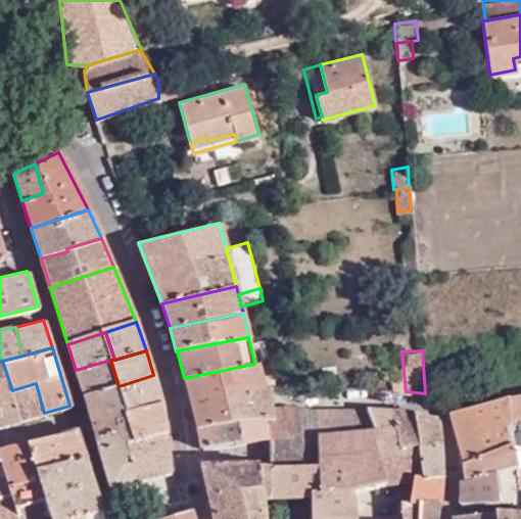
[(110,360),(76,370),(85,398),(111,390),(119,389),(119,386),(110,360)]
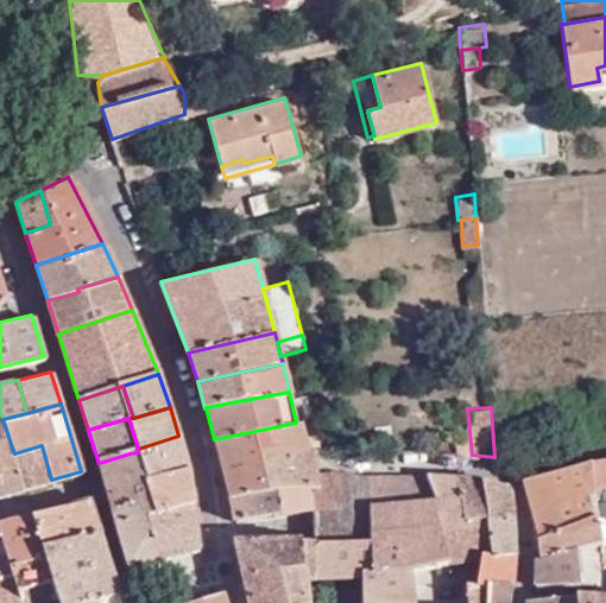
[(316,471),(315,452),(314,450),(314,449),(308,449),(302,425),(301,421),(296,423),(214,439),(228,495),(277,487),(278,512),(311,507),(335,502),(334,469),(316,471)]
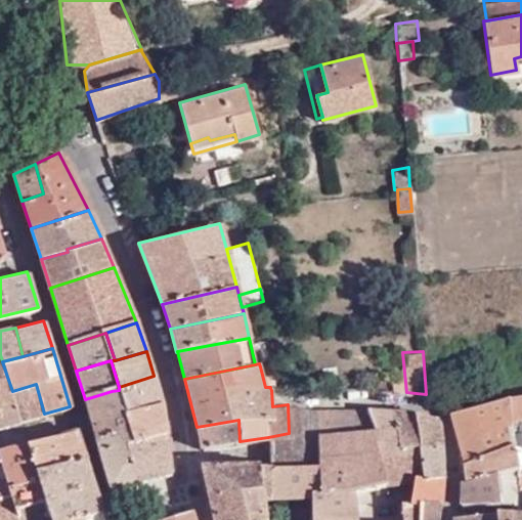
[(270,387),(270,388),(273,388),(268,364),(260,366),(265,387),(270,387)]
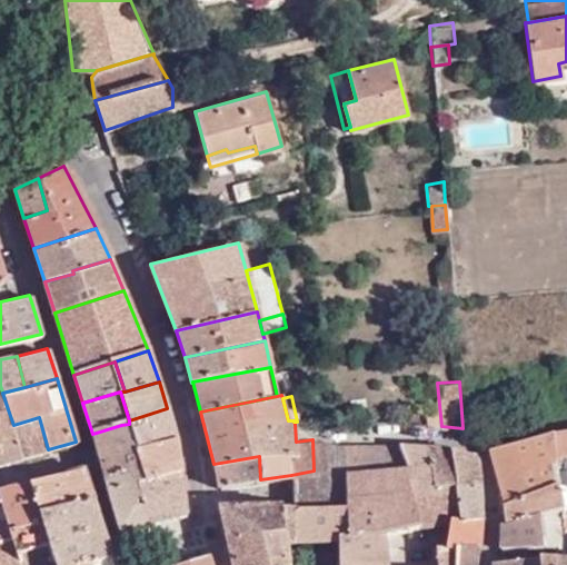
[(129,424),(121,425),(129,454),(176,439),(167,408),(129,420),(129,424)]
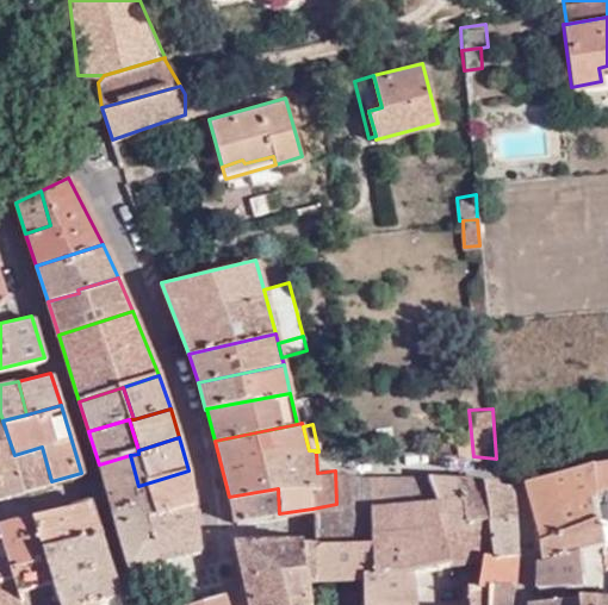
[(0,494),(24,488),(14,455),(8,438),(0,441),(0,494)]
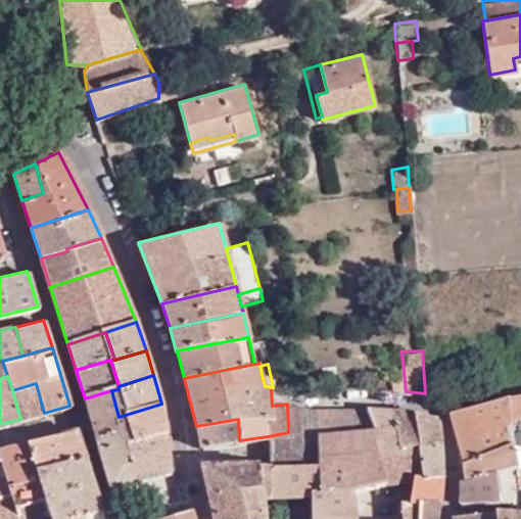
[(12,390),(20,419),(44,413),(36,383),(12,390)]
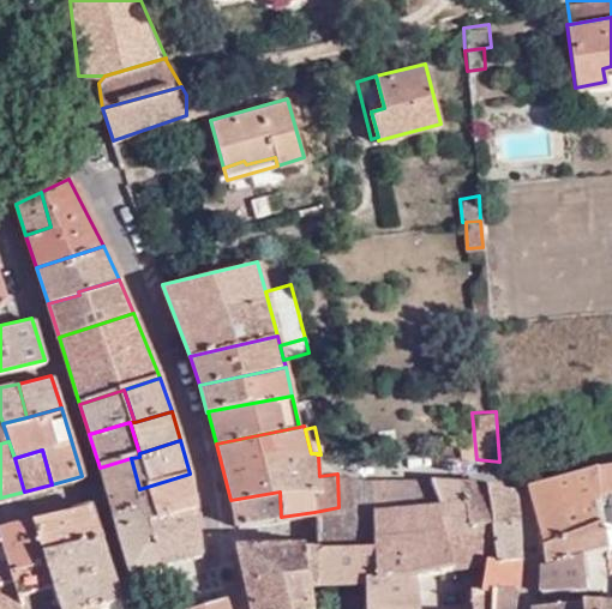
[(131,458),(100,468),(111,506),(142,498),(139,489),(131,458)]
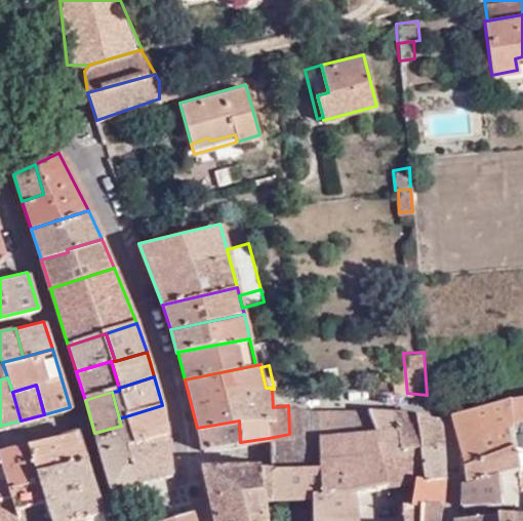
[(522,394),(510,396),(512,419),(522,417),(522,394)]
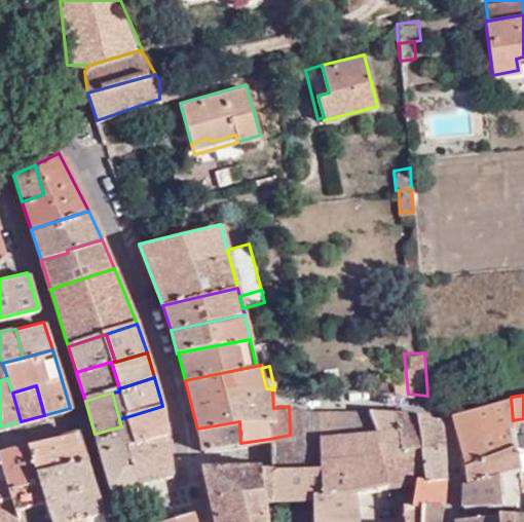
[(465,464),(516,446),(516,445),(514,431),(513,420),(511,397),(485,404),(453,413),(454,424),(465,464)]
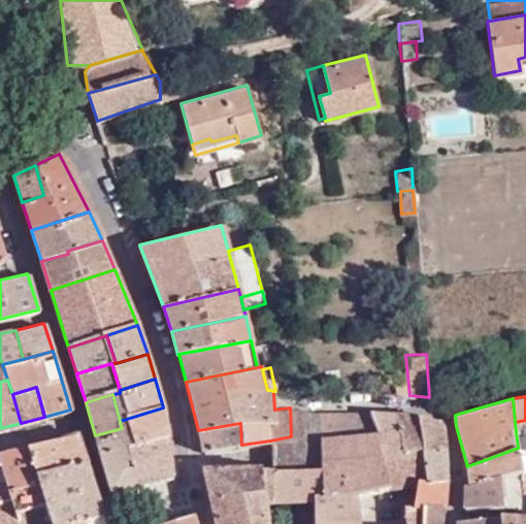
[(122,428),(139,486),(172,478),(164,416),(163,407),(120,421),(122,428)]
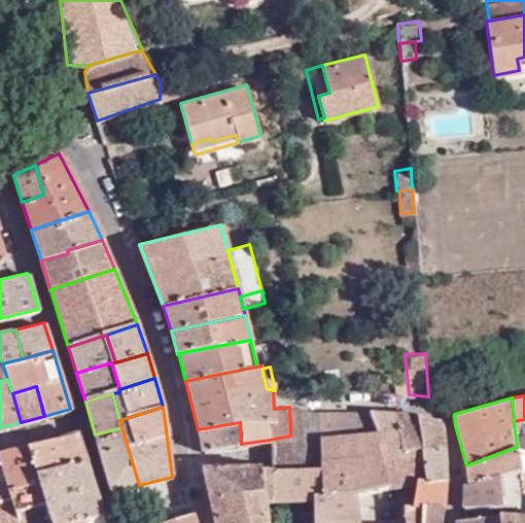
[(314,410),(289,407),(290,436),(292,447),(318,445),(378,441),(370,411),(314,410)]
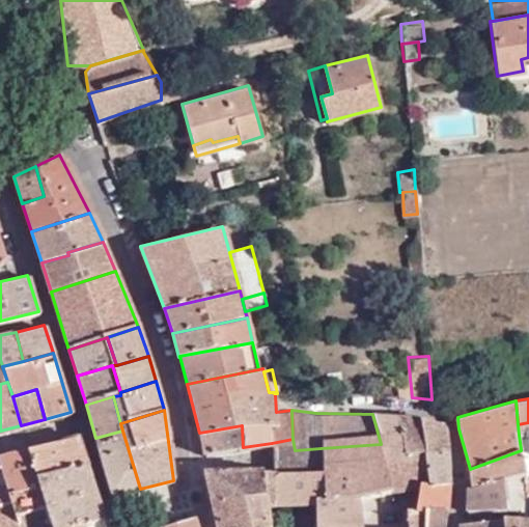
[(402,415),(372,414),(381,444),(391,491),(404,489),(418,487),(419,483),(427,483),(424,452),(420,416),(402,415)]
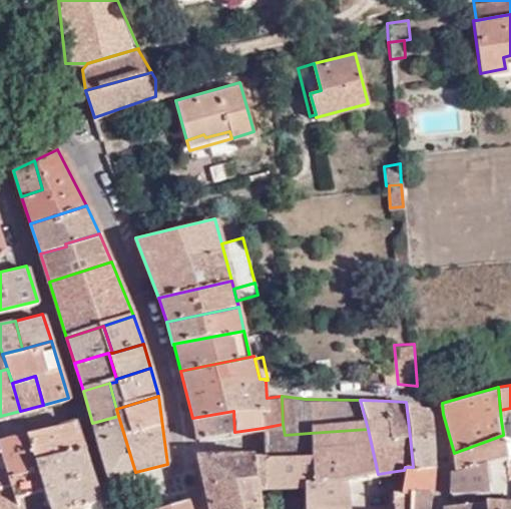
[(430,401),(406,402),(410,437),(433,436),(431,423),(431,414),(430,401)]
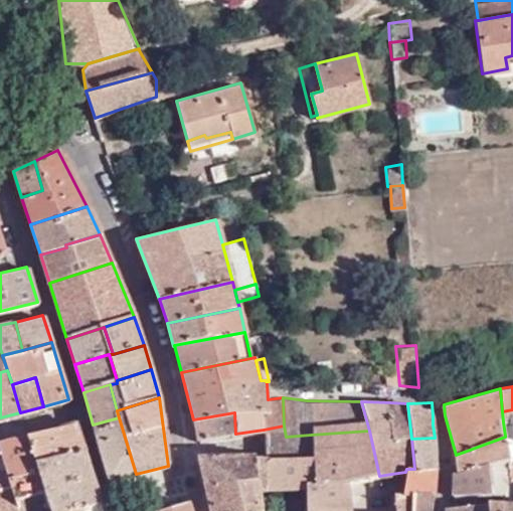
[(197,440),(235,434),(234,412),(193,419),(197,440)]
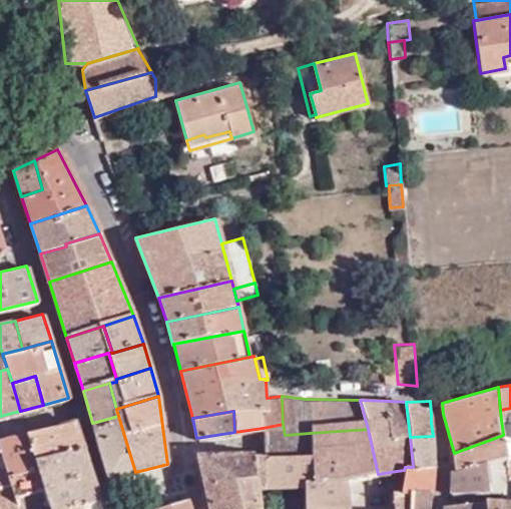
[(118,416),(92,423),(109,479),(135,472),(118,416)]
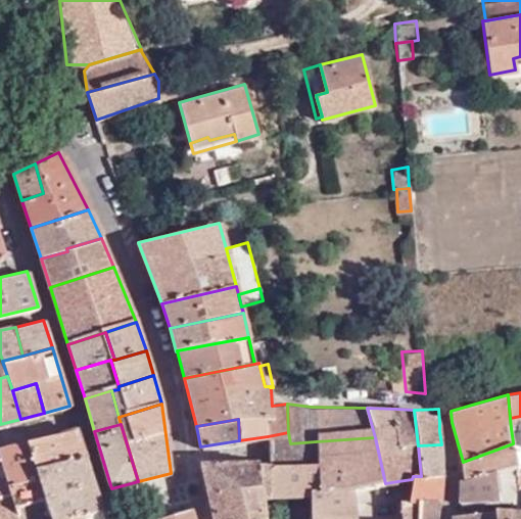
[(37,469),(87,456),(78,428),(29,441),(37,469)]
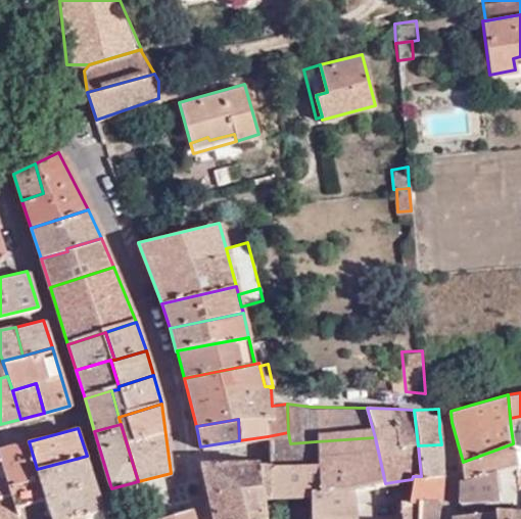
[(290,443),(288,432),(268,436),(269,464),(318,463),(316,441),(290,443)]
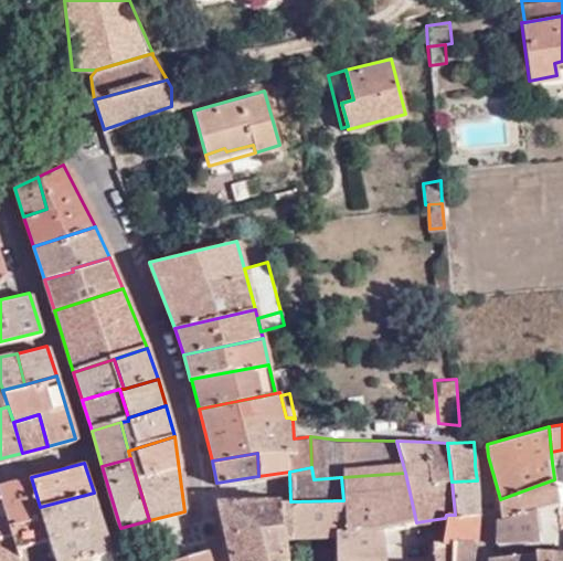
[(416,522),(405,473),(341,477),(343,500),(344,529),(380,528),(380,530),(416,522)]
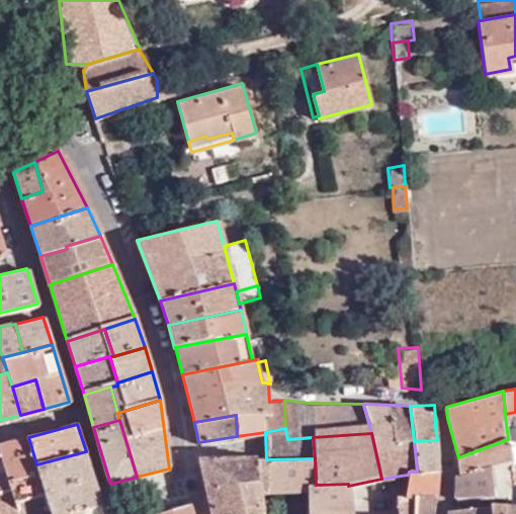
[(0,451),(16,502),(46,494),(36,464),(28,437),(0,444),(0,451)]
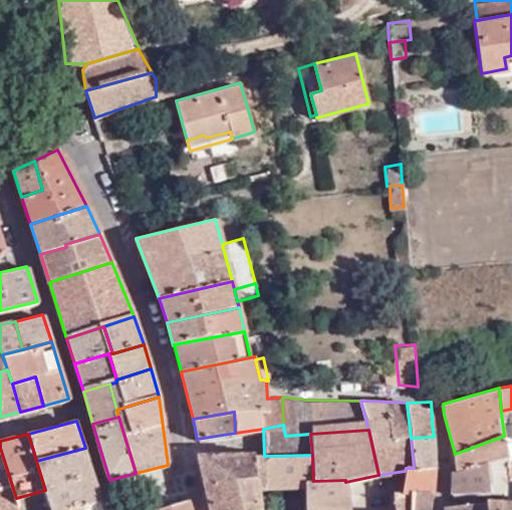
[(455,454),(456,470),(486,462),(508,457),(504,436),(455,454)]
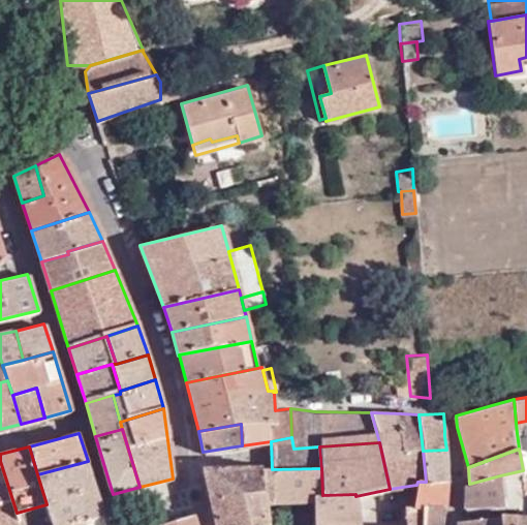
[(446,450),(423,451),(426,482),(446,481),(446,450)]
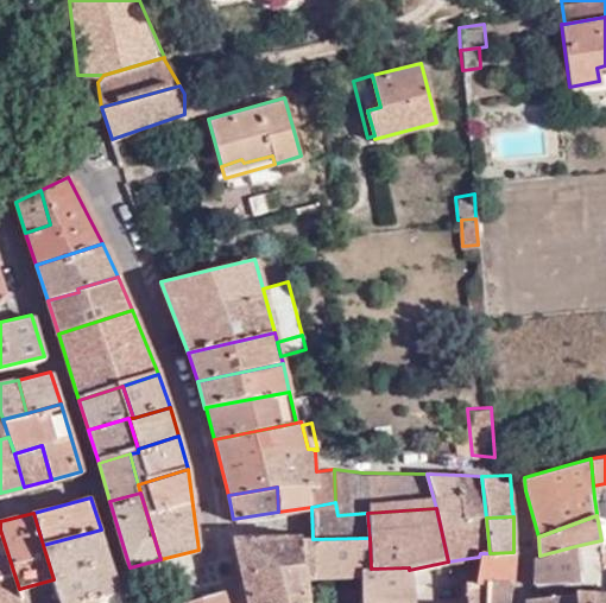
[(0,594),(19,589),(0,529),(0,594)]
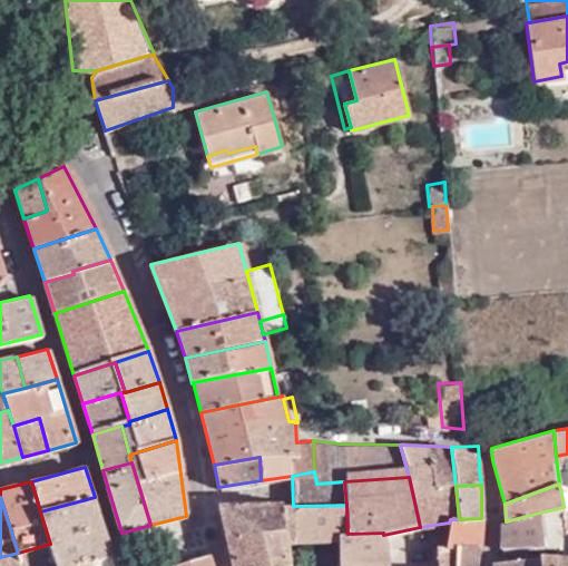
[(56,565),(81,565),(114,556),(113,552),(108,538),(107,538),(95,497),(40,511),(50,544),(56,565)]
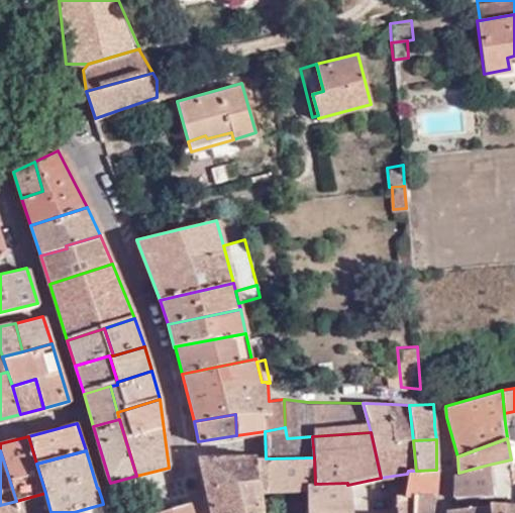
[(315,484),(314,457),(266,458),(200,460),(211,512),(261,512),(260,489),(306,485),(315,484)]
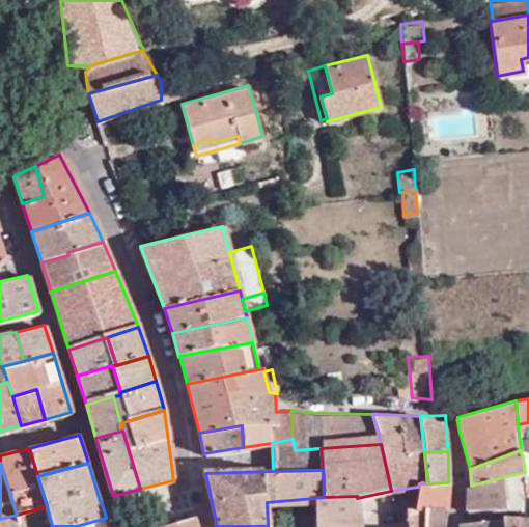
[(528,526),(528,491),(524,491),(523,477),(526,478),(525,472),(502,477),(505,509),(517,509),(517,520),(517,526),(528,526)]
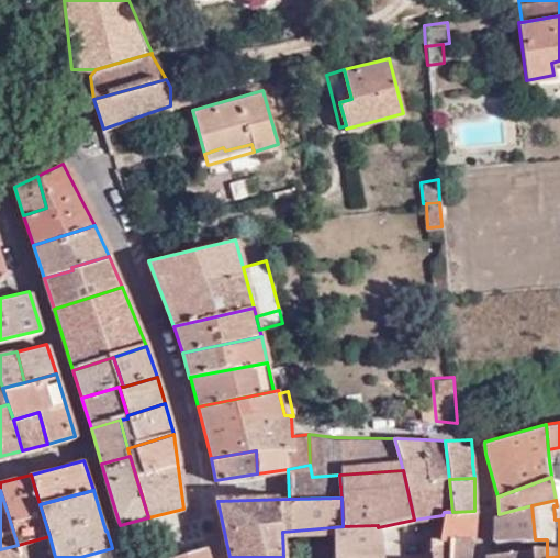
[(494,539),(535,539),(532,505),(499,514),(495,515),(494,539)]
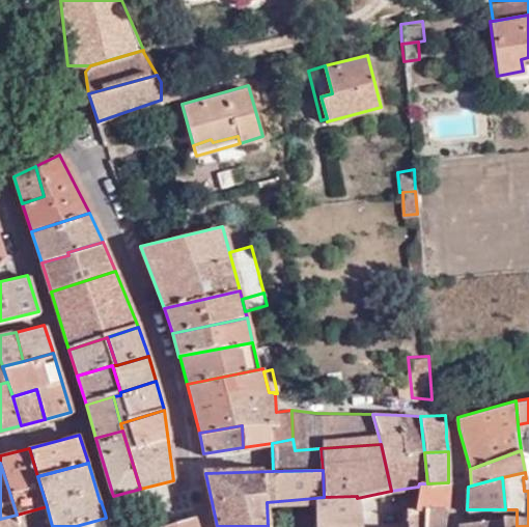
[(448,482),(427,483),(419,483),(418,487),(415,507),(415,508),(424,508),(446,509),(448,482)]
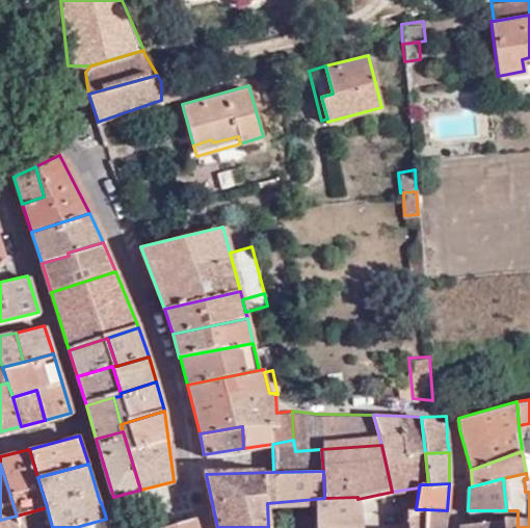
[(361,527),(358,499),(358,497),(324,498),(315,499),(315,527),(361,527)]
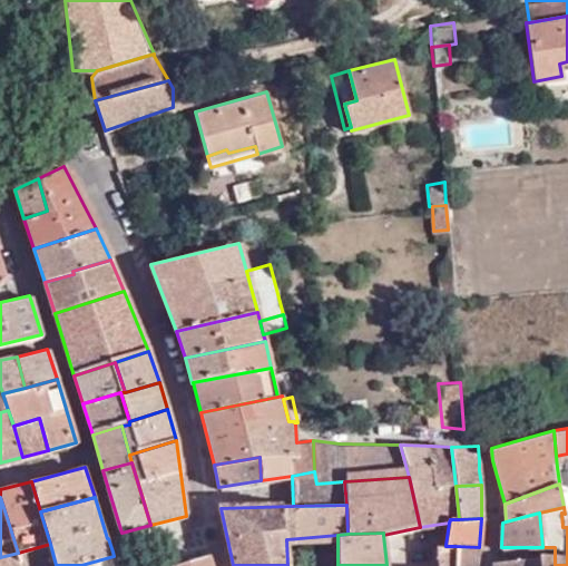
[(115,565),(114,556),(81,565),(56,565),(50,544),(18,553),(0,557),(0,565),(115,565)]
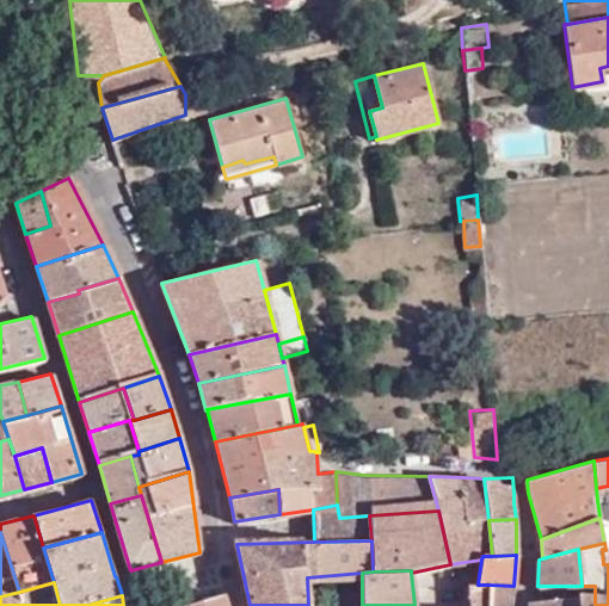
[(487,605),(488,585),(478,585),(467,585),(467,605),(487,605)]
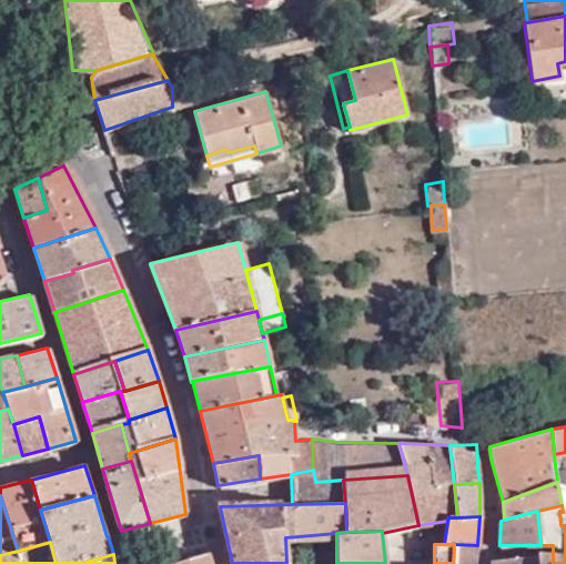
[(475,563),(477,545),(454,544),(453,563),(475,563)]
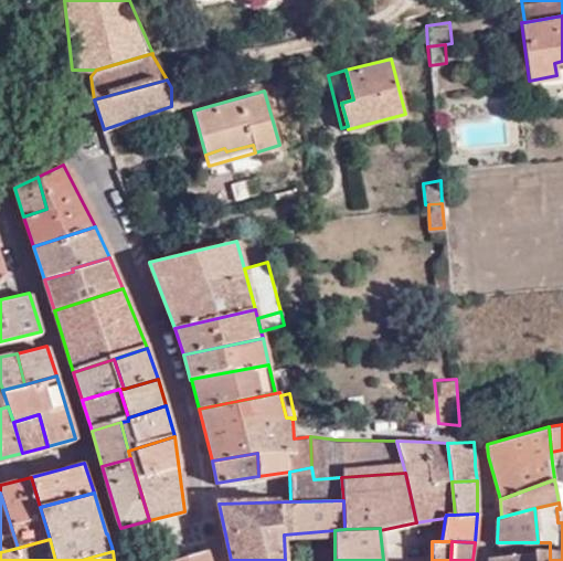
[(172,560),(209,560),(205,550),(172,560)]
